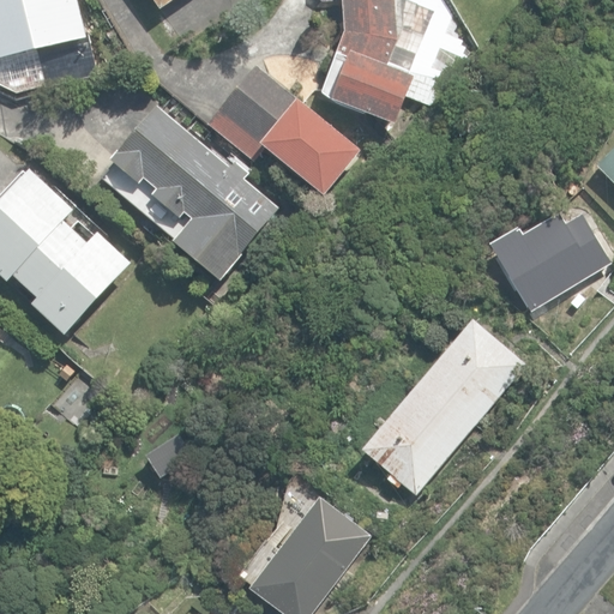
[(0,0),(0,59),(90,40),(80,0),(0,0)]
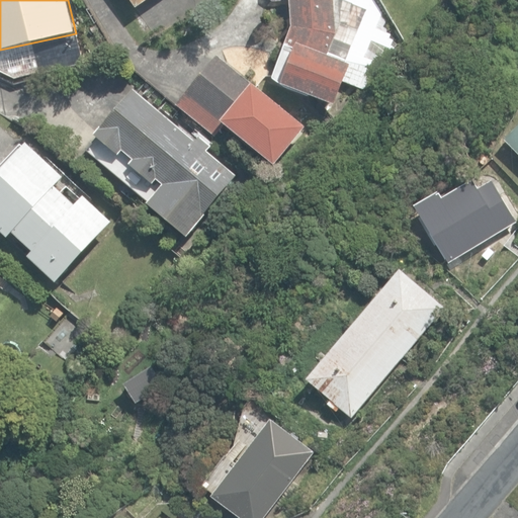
[(131,0),(137,8),(148,0),(131,0)]
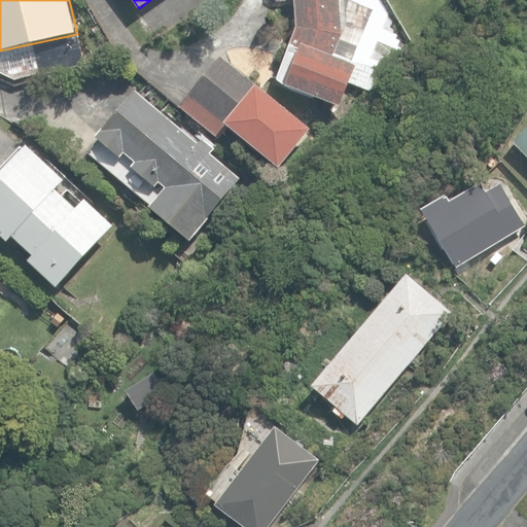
[(287,89),(341,109),(352,83),(371,92),(409,50),(380,0),(293,0),(295,28),(276,79),(287,89)]
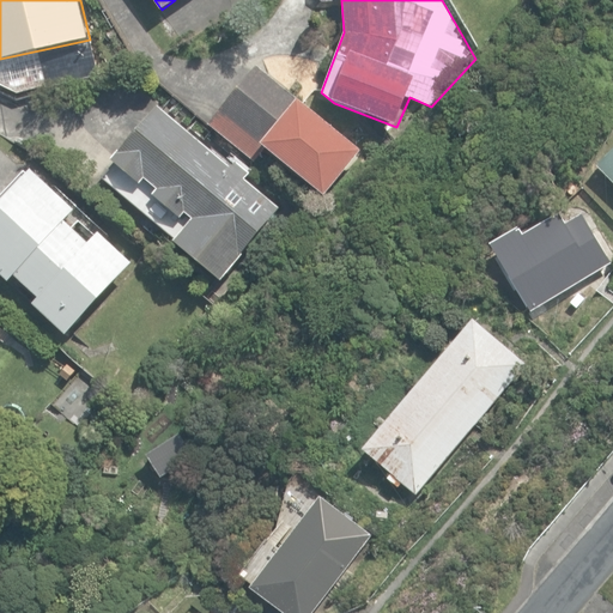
[(274,155),(325,195),(362,151),(259,66),(210,125),(262,169),(274,155)]
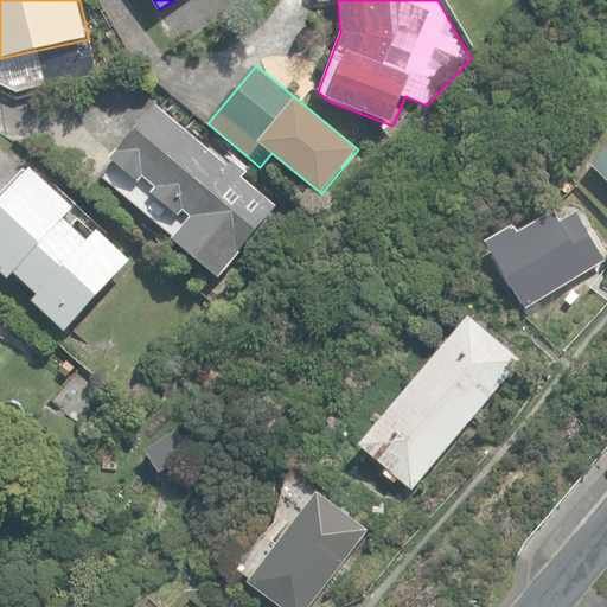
[(30,68),(11,72),(17,96),(36,91),(30,68)]
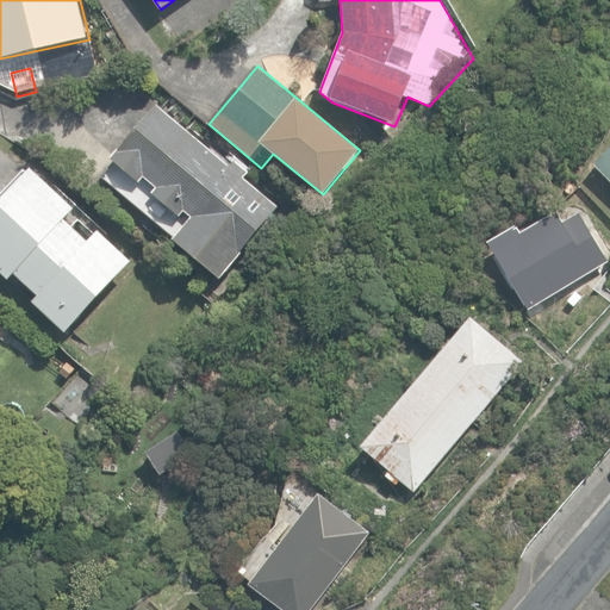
[(173,240),(221,280),(281,207),(246,178),(250,172),(236,160),(231,166),(159,105),(112,160),(114,162),(103,176),(104,176),(175,237),(173,240)]
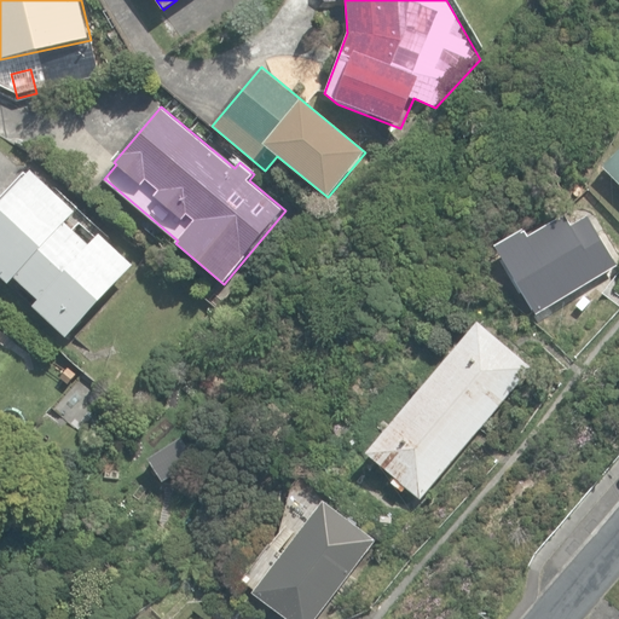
[(618,152),(603,168),(618,183),(618,152)]
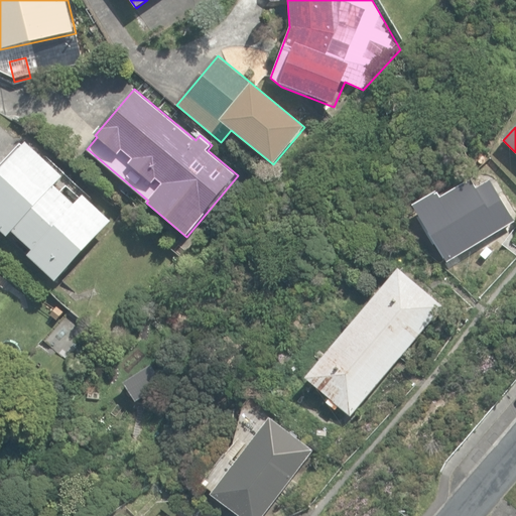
[(27,256),(55,282),(113,221),(84,195),(75,204),(56,185),(65,176),(27,142),(22,146),(20,144),(0,165),(0,230),(8,238),(12,233),(32,251),(27,255),(27,256)]
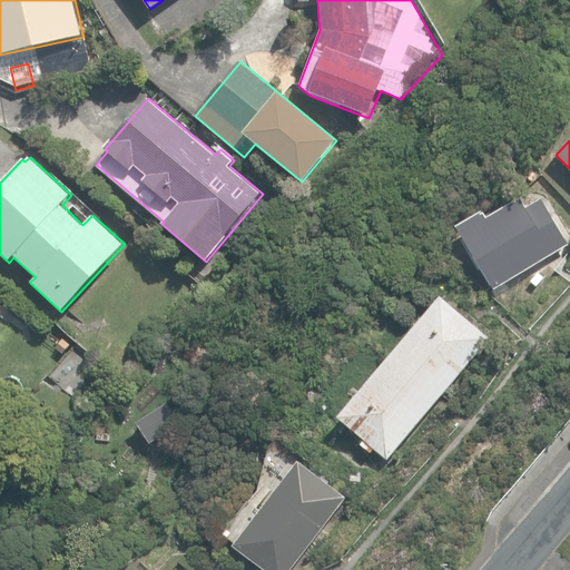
[(457,227),(495,291),(569,244),(540,198),(526,207),(521,198),(488,219),(482,210),(457,227)]
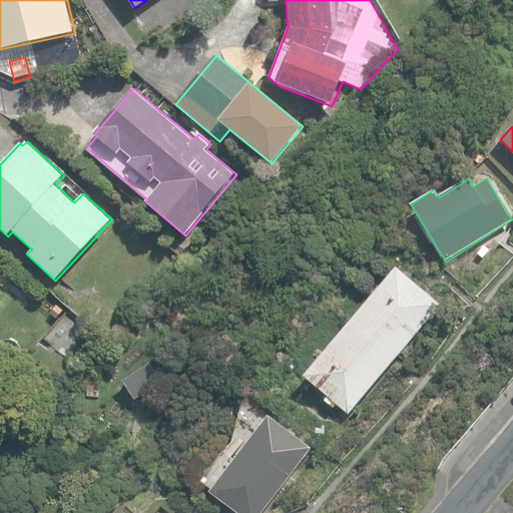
[(396,266),(395,267),(349,323),(393,360),(441,303),(396,266)]
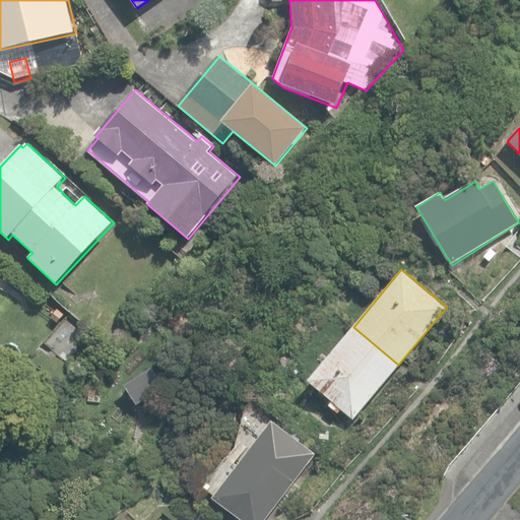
[(0,296),(9,283),(0,276),(0,296)]
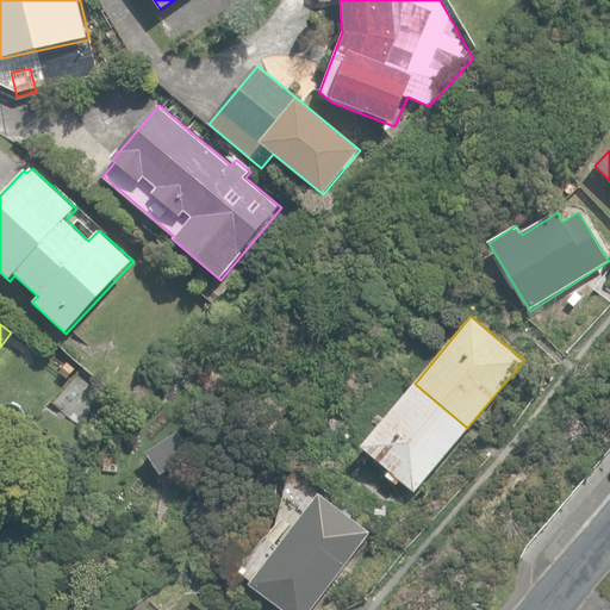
[(467,428),(415,384),(361,447),(390,471),(386,475),(397,485),(400,480),(414,492),(467,428)]
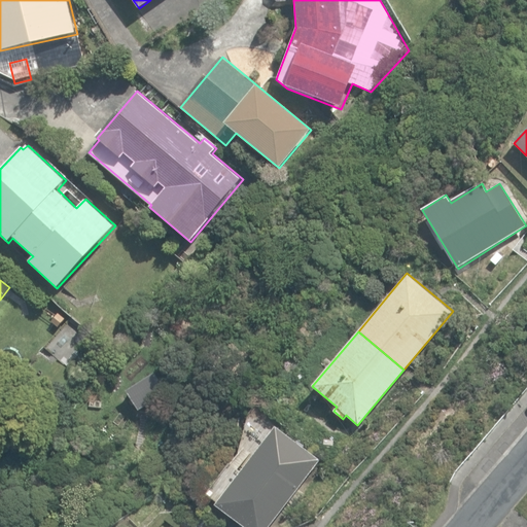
[(216,506),(244,526),(268,526),(319,460),(275,427),(216,506)]
